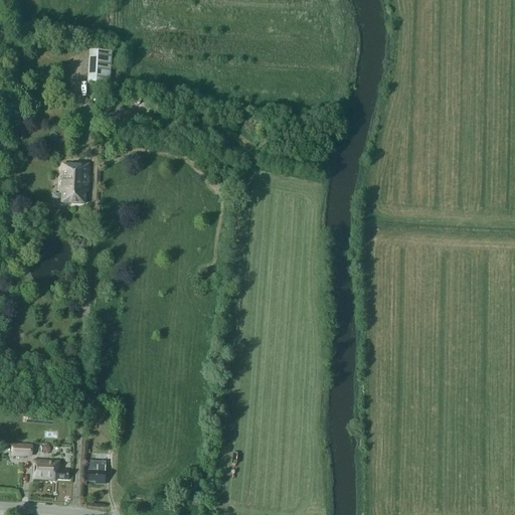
[(88,84),(108,86),(110,53),(90,52),(88,84)]
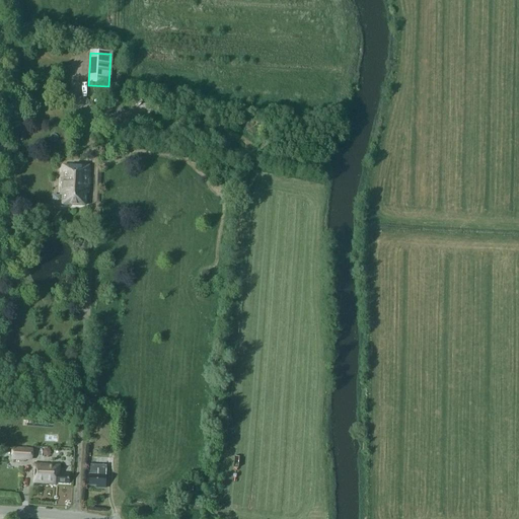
[(88,166),(72,166),(69,166),(69,167),(60,167),(59,196),(63,196),(62,205),(84,206),(84,194),(87,194),(88,166)]
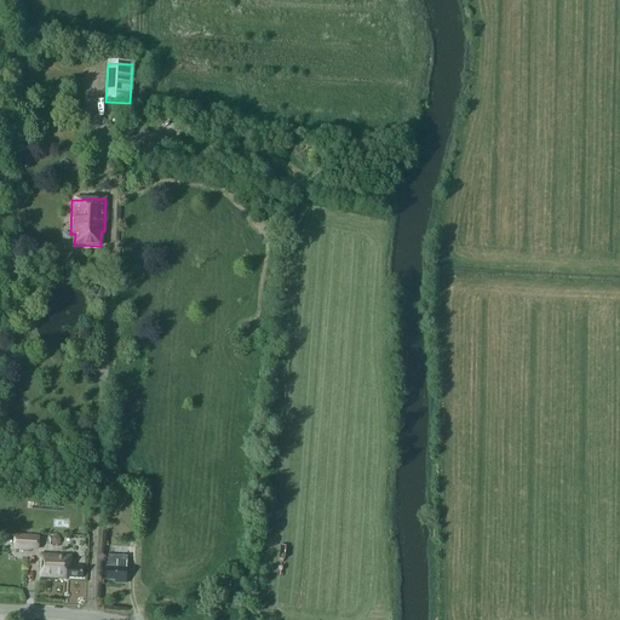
[(109,483),(119,484),(121,461),(112,460),(109,483)]
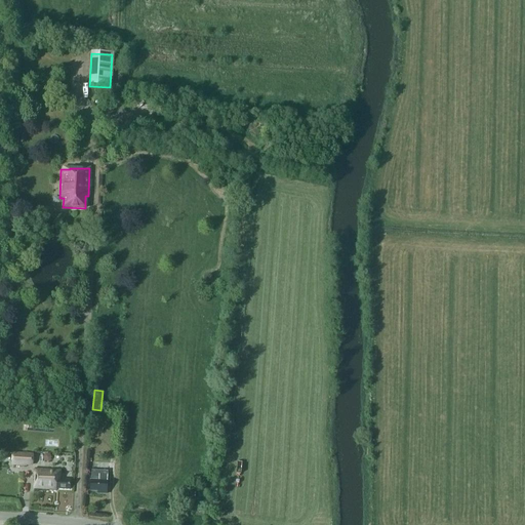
[(9,453),(9,465),(23,465),(23,463),(30,465),(30,454),(9,453)]
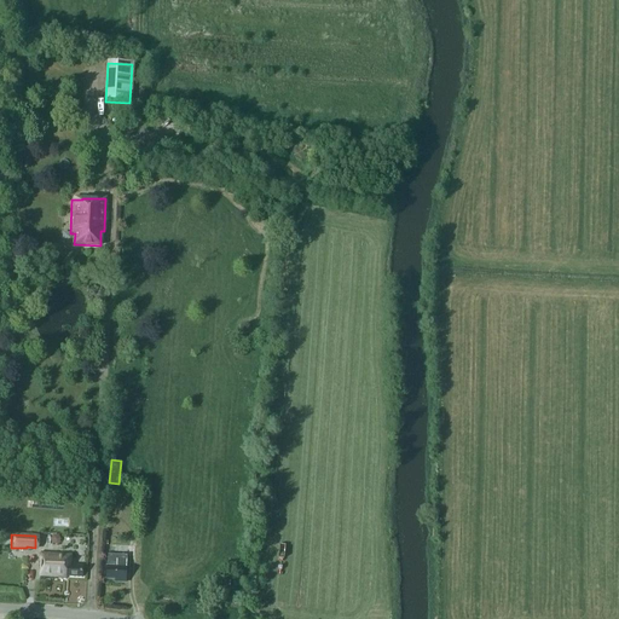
[(40,551),(40,577),(67,577),(67,576),(81,577),(81,566),(73,565),(73,553),(40,551)]
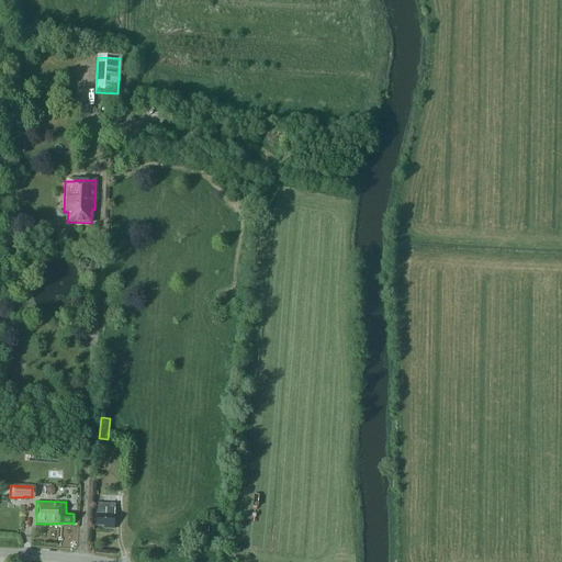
[(97,525),(105,526),(105,528),(113,528),(115,506),(98,504),(97,525)]
